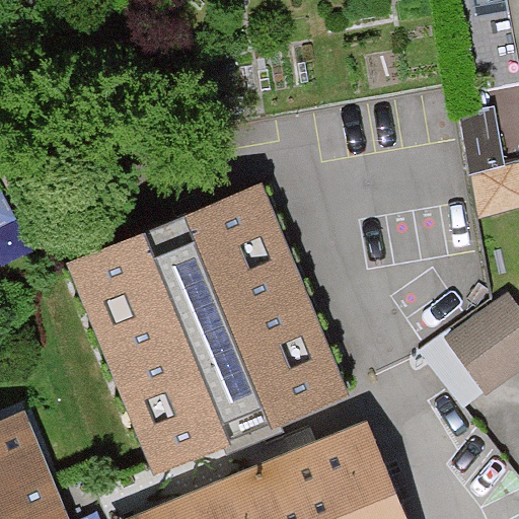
[(518,0),(508,0),(518,69),(518,0)]
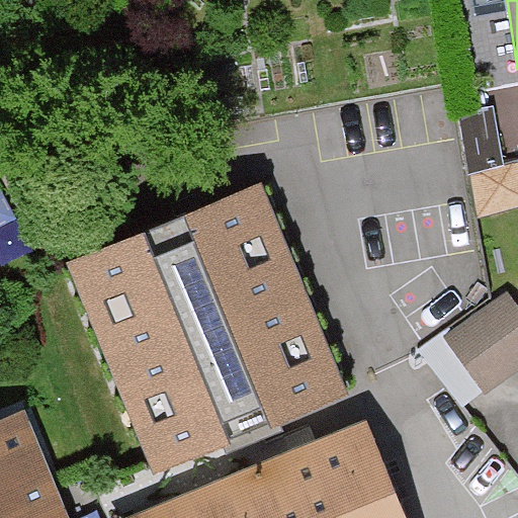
[(479,201),(517,200),(517,153),(477,154),(479,201)]
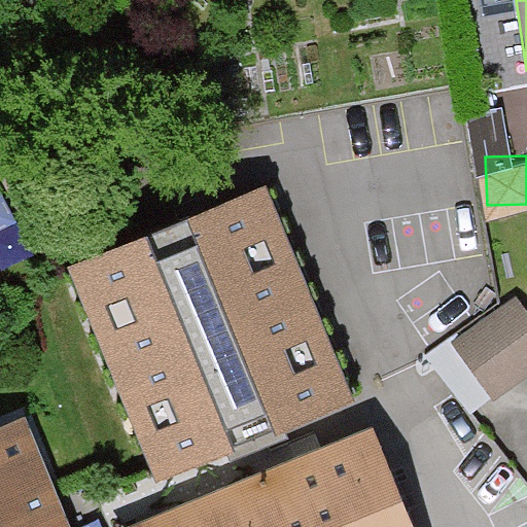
[(272,195),(69,276),(154,487),(356,407),(272,195)]
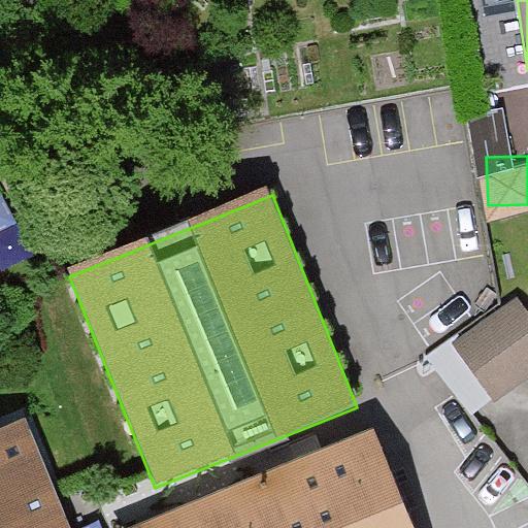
[(447,353),(489,409),(527,381),(527,329),(510,306),(447,353)]
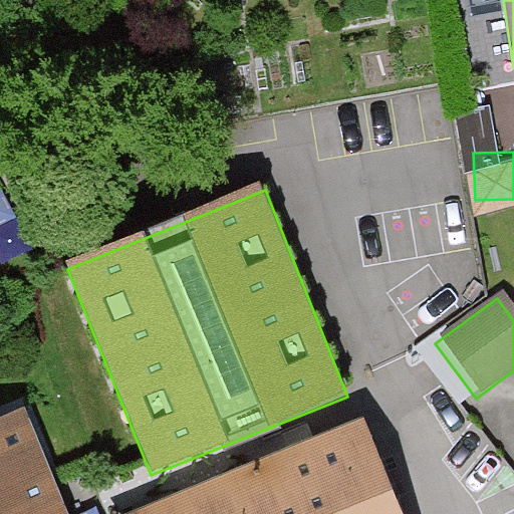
[(0,513),(69,513),(26,411),(0,421),(0,513)]
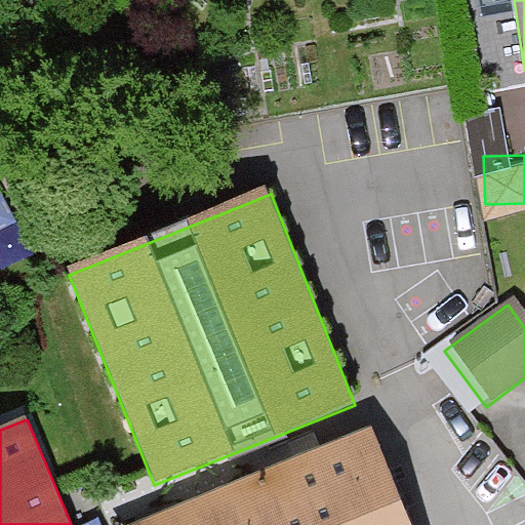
[(391,524),(354,434),(132,524),(391,524)]
